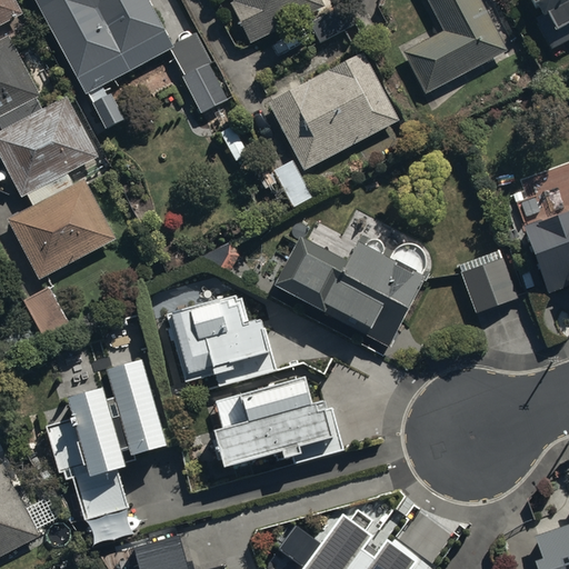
[(0,0),(0,20),(22,9),(18,0),(0,0)]
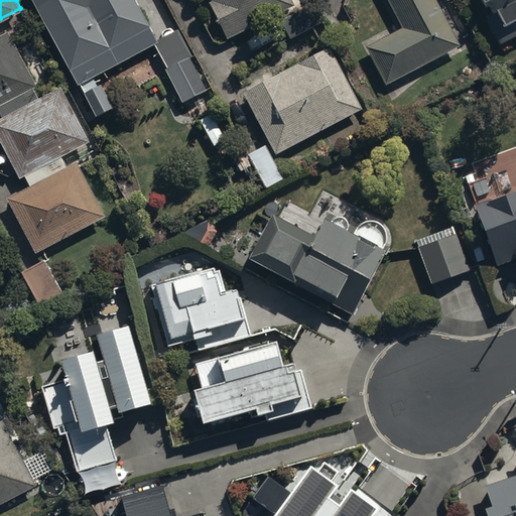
[(154,40),(157,38),(136,0),(33,0),(98,115),(114,106),(100,81),(97,83),(93,75),(154,42),(154,40)]
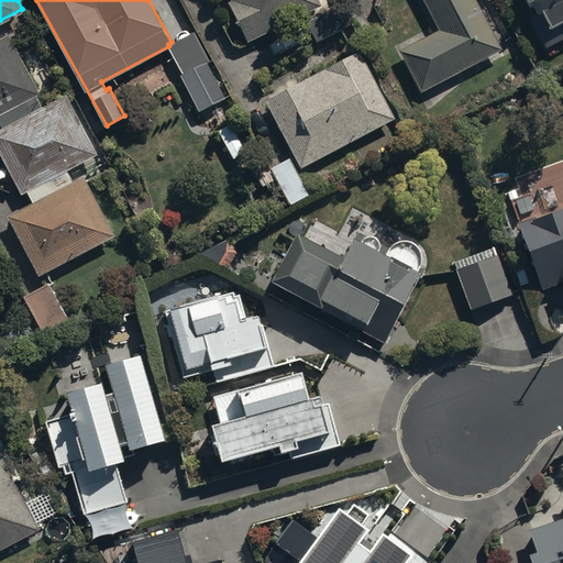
[(228,0),(246,39),(319,6),(316,0),(228,0)]
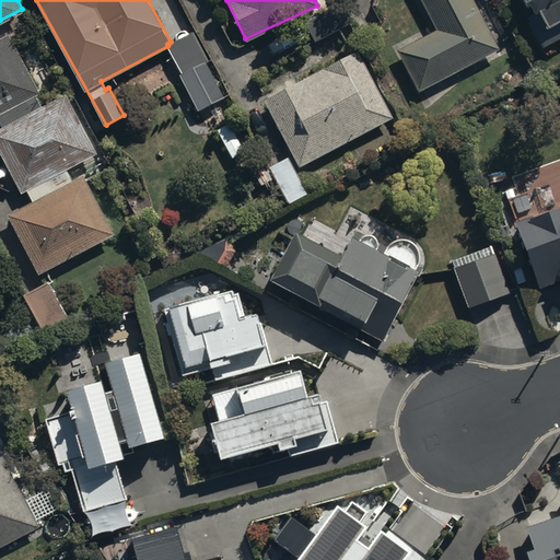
[(420,0),(435,28),(395,49),(416,91),(499,48),(474,0),(420,0)]
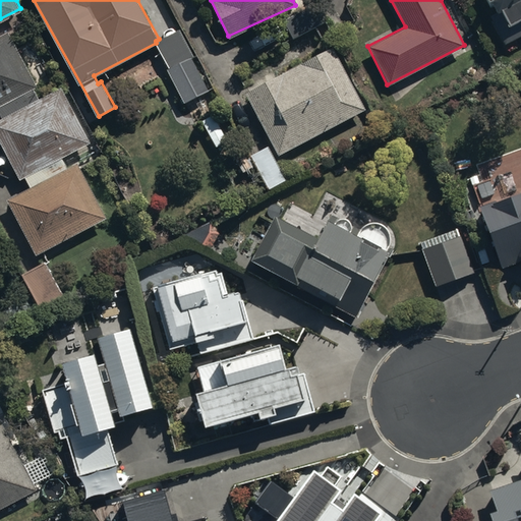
[(520,0),(490,0),(501,20),(493,24),(504,45),(520,35),(520,0)]
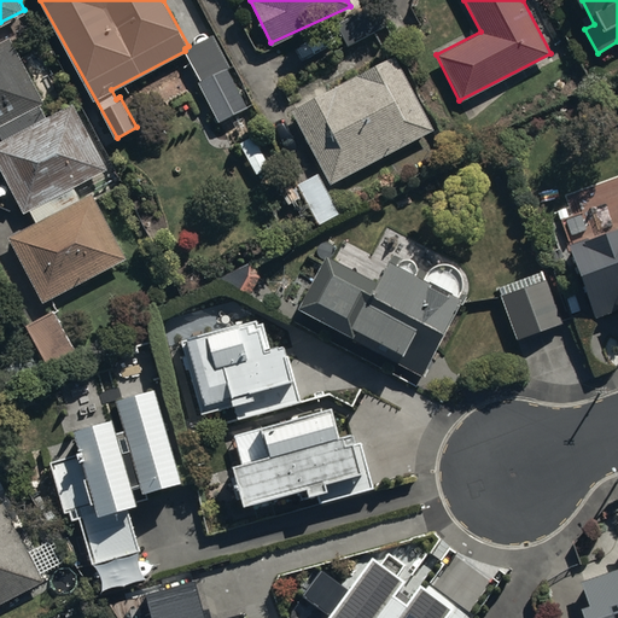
[(185,48),(185,51),(200,80),(198,81),(220,123),(250,104),(213,34),(188,46),(185,48)]
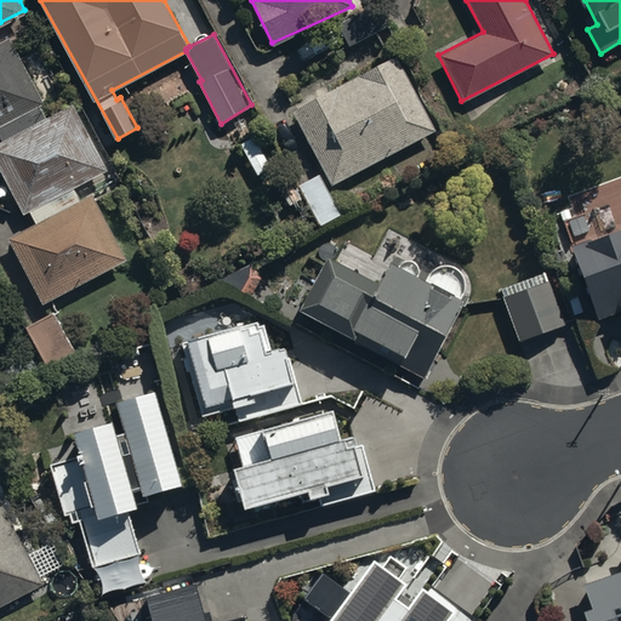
[(0,40),(0,135),(3,141),(46,115),(39,103),(44,101),(9,35),(0,40)]
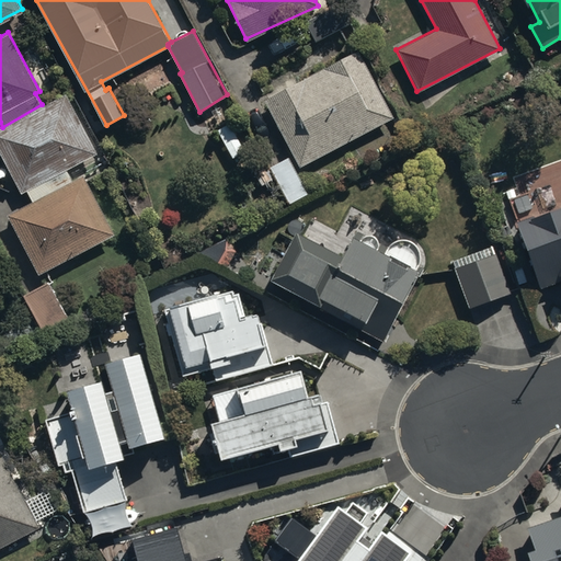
[(264,98),(299,164),(393,116),(358,48),(331,63),(334,69),(309,81),(307,76),(264,98)]
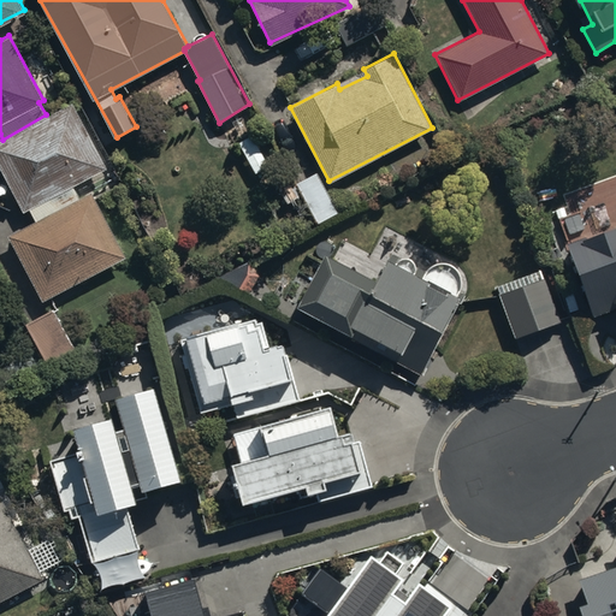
[(46,114),(3,140),(0,140),(0,165),(24,211),(29,208),(35,221),(81,200),(72,184),(108,166),(73,100),(46,114)]
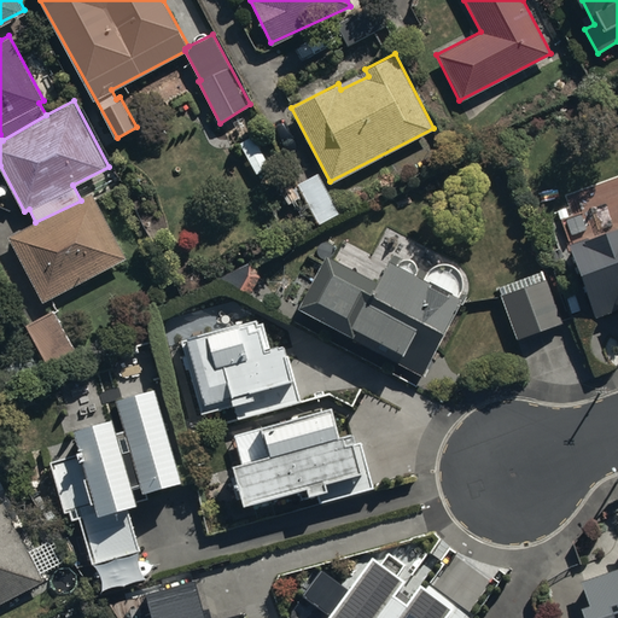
[(318,172),(279,192),(299,231),(338,211),(318,172)]
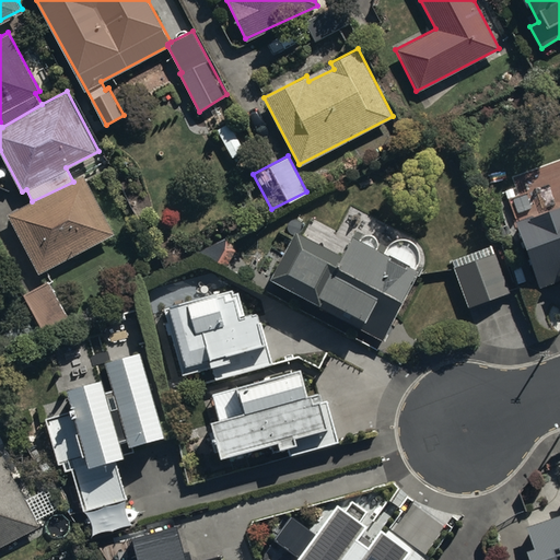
[(73,182),(32,201),(8,213),(39,273),(116,233),(84,175),(73,182)]
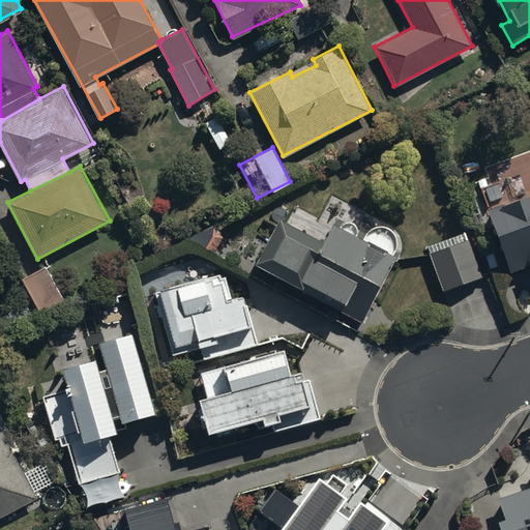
[(529,189),(487,206),(510,270),(529,263),(529,264),(529,189)]
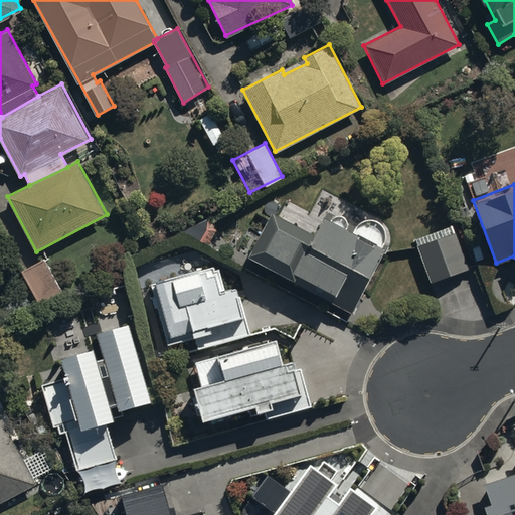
[(251,256),(297,280),(300,274),(342,297),(337,306),(357,317),(387,247),(388,246),(388,245),(389,244),(389,243),(390,241),(390,240),(390,239),(390,237),(390,236),(390,234),(389,233),(389,232),(388,231),(388,229),(387,228),(386,227),(385,226),(384,225),(383,224),(381,224),(380,223),(379,223),(378,222),(376,222),(375,222),(373,222),(372,222),(371,222),(369,223),(368,223),(367,224),(365,225),(364,225),(363,226),(362,227),(361,228),(361,229),(360,231),(359,232),(359,233),(352,230),(352,229),(352,228),(352,227),(352,226),(352,225),(352,224),(352,223),(351,223),(351,222),(351,221),(350,221),(350,220),(349,220),(349,219),(348,219),(347,219),(347,218),(346,218),(345,218),(344,218),(343,218),(342,218),(341,218),(340,218),(339,219),(338,219),(338,220),(337,220),(337,221),(336,221),(319,213),(316,219),(290,206),(285,216),(275,211),(251,256)]
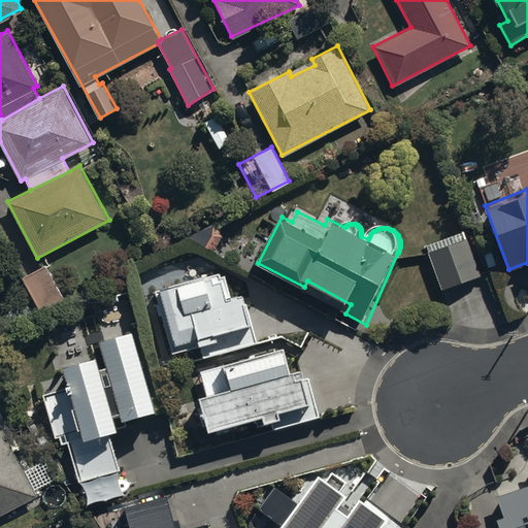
[(425,243),(441,288),(479,274),(462,230),(425,243)]
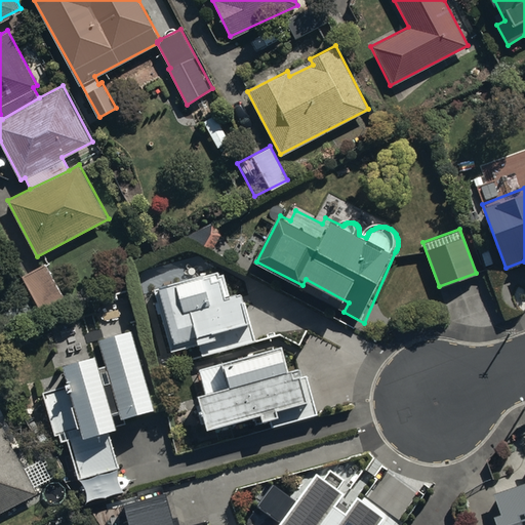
[(170,348),(198,340),(201,352),(254,338),(241,287),(228,290),(221,268),(155,285),(170,348)]
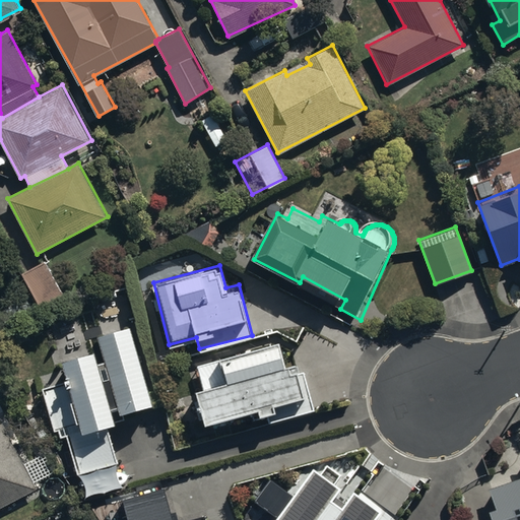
[(118,463),(108,425),(126,419),(123,411),(152,403),(131,324),(99,333),(106,360),(100,362),(96,351),(62,361),(68,382),(43,389),(55,431),(59,429),(61,438),(68,436),(78,473),(118,463)]
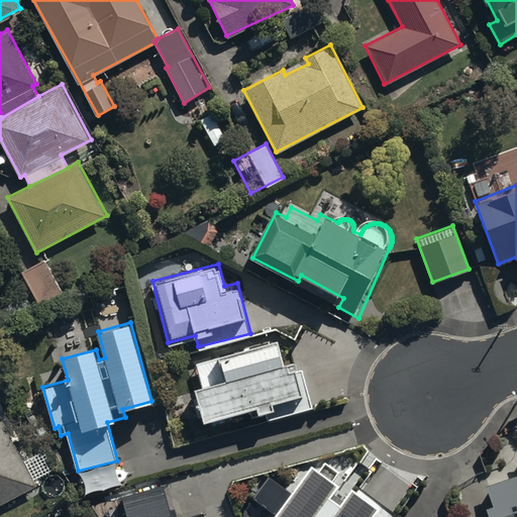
[(194,388),(202,421),(252,409),(254,416),(269,413),(271,420),(311,411),(302,373),(298,374),(295,360),(283,364),(277,342),(217,356),(218,359),(195,366),(200,387),(194,388)]
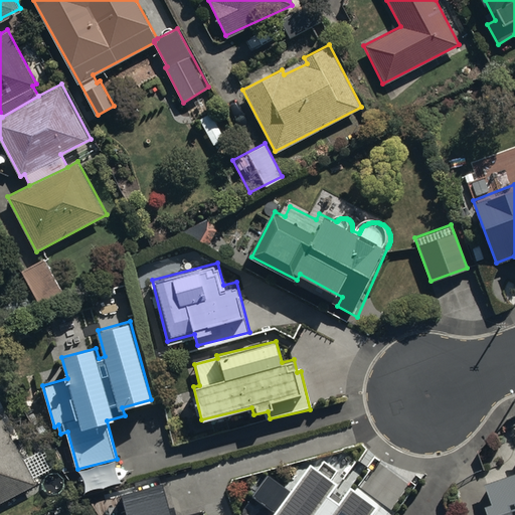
[(0,502),(37,484),(4,418),(0,420),(0,502)]
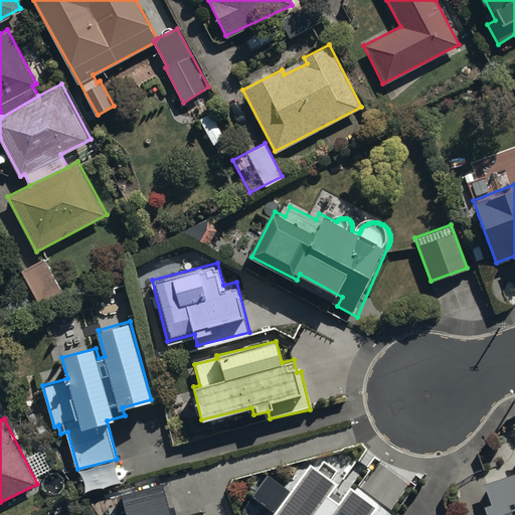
[(390,514),(350,486),(338,502),(328,495),(337,482),(333,479),(338,472),(324,462),(318,469),(309,463),(288,491),(268,477),(253,497),(255,498),(242,514),(390,514)]
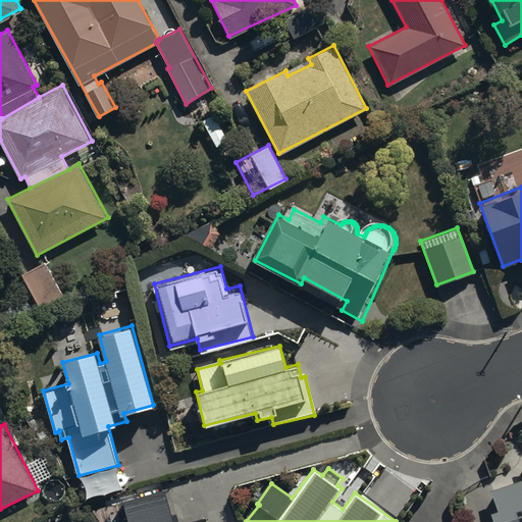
[(384,472),(369,494),(398,514),(413,492),(384,472)]
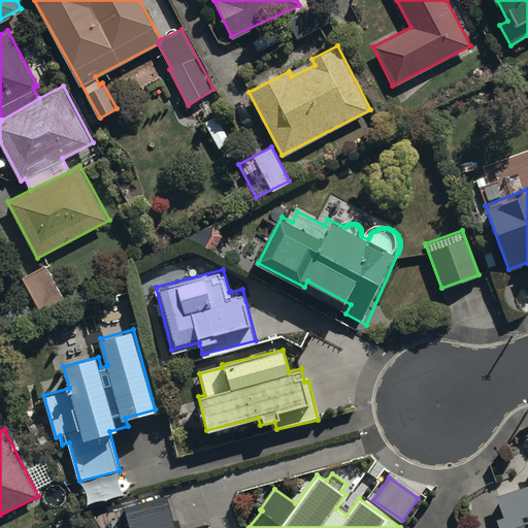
[(527,527),(527,481),(495,493),(502,514),(495,516),(498,527),(527,527)]
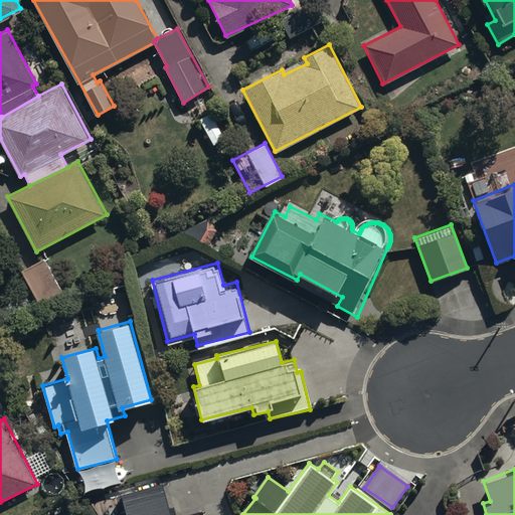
[(126,514),(200,514),(198,514),(171,514),(164,485),(121,496),(126,514)]
